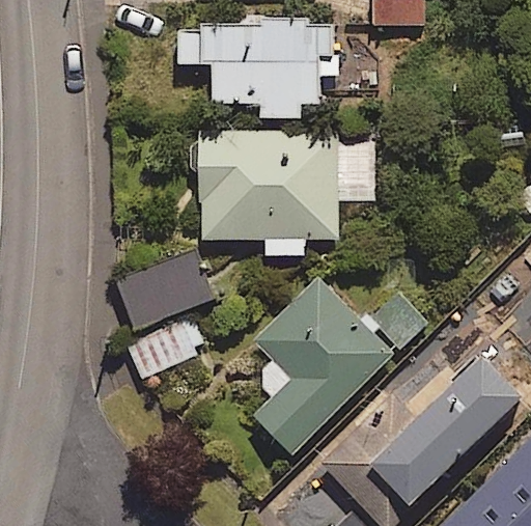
[(423,0),(374,0),(375,27),(424,25),(423,0)]
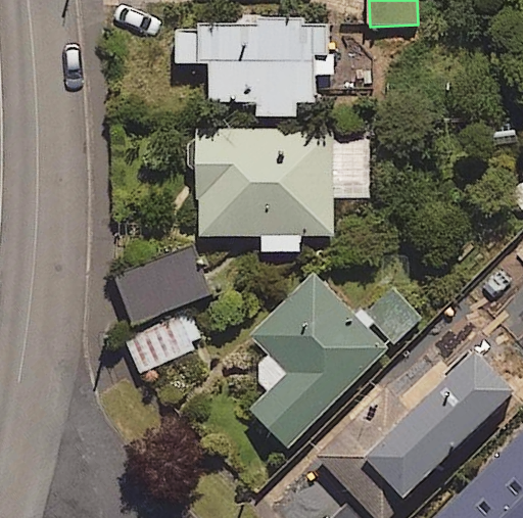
[(330,19),(198,21),(198,26),(174,26),(175,63),(210,63),(211,104),(253,103),(254,120),(300,119),(300,100),(319,99),(319,80),(336,79),(336,52),(331,52),(330,19)]
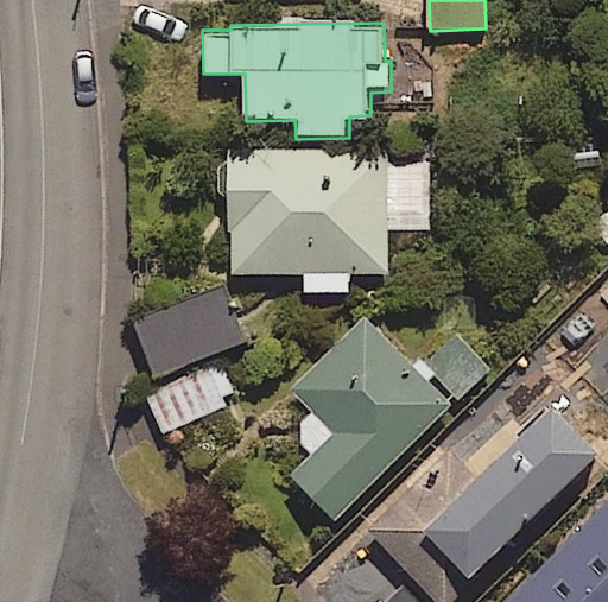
[(384,147),(226,156),(232,274),(303,271),(304,295),(349,292),(349,272),(387,270),(385,230),(428,228),(424,163),(385,165),(384,147)]
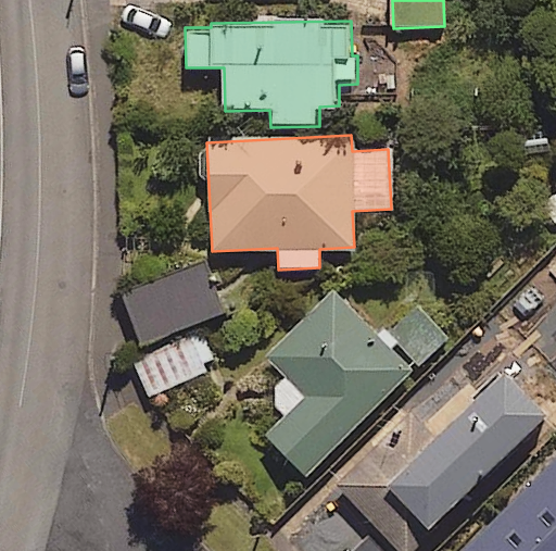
[(219,312),(201,263),(124,292),(143,341),(219,312)]
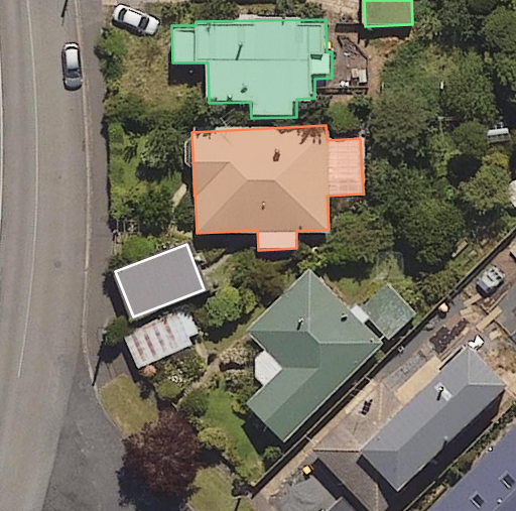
[(284,440),(417,308),(386,277),(350,313),(307,270),(247,330),(268,351),(250,368),(266,384),(247,403),(284,440)]
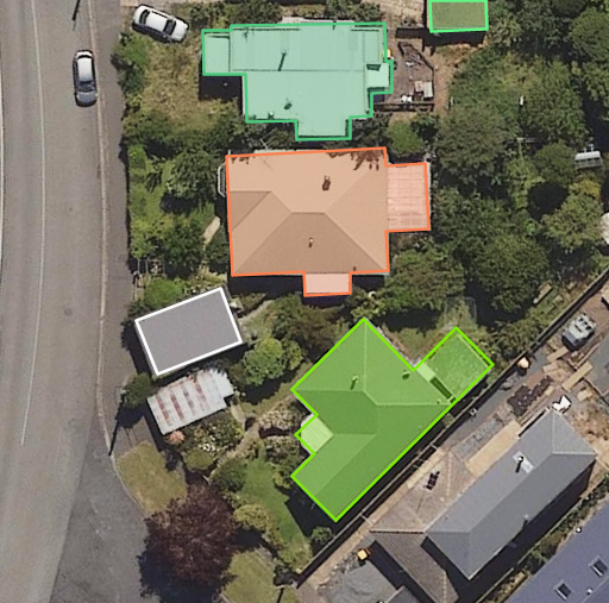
[(237,404),(221,369),(148,399),(162,434),(237,404)]
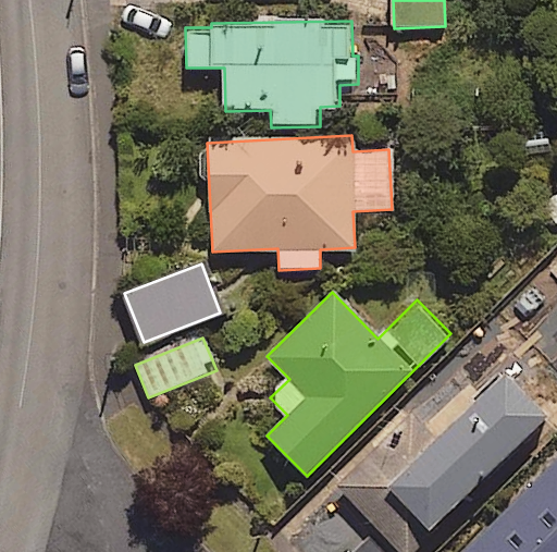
[(546,407),(502,365),(435,436),(410,412),(337,490),(404,551),(412,551),(546,407)]
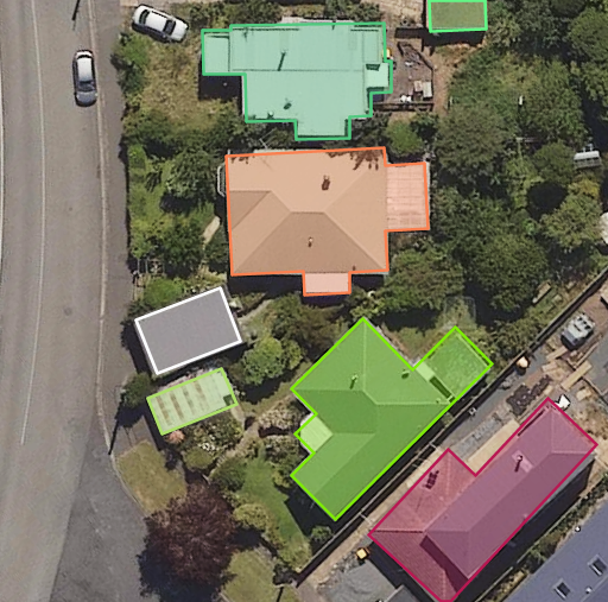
[(607,601),(607,501),(506,601),(607,601)]
